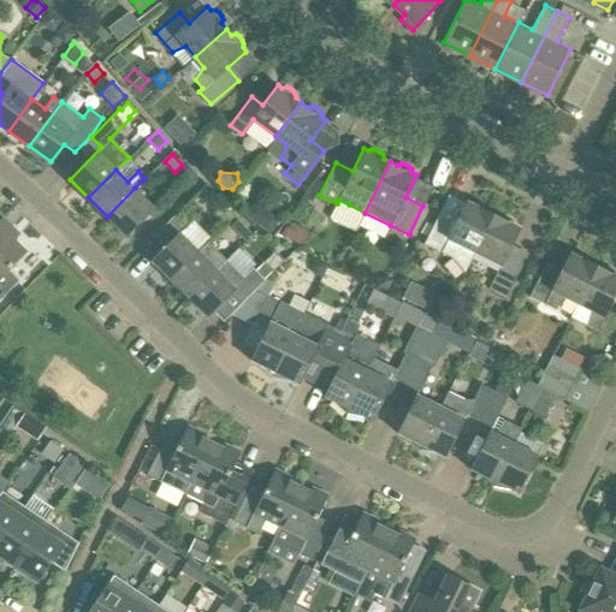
[(135,188),(107,217),(126,235),(154,207),(135,188)]
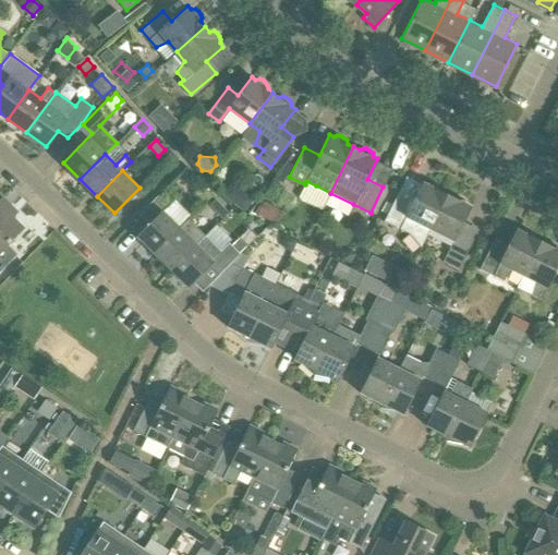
[(431,228),(447,193),(440,191),(440,186),(437,184),(434,182),(431,182),(427,183),(423,181),(413,202),(397,194),(385,219),(410,232),(421,246),(431,228)]
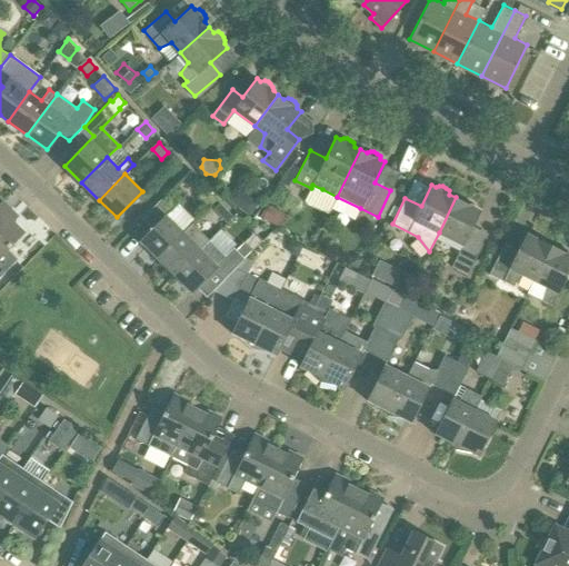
[(216,198),(208,189),(199,197),(208,206),(216,198)]
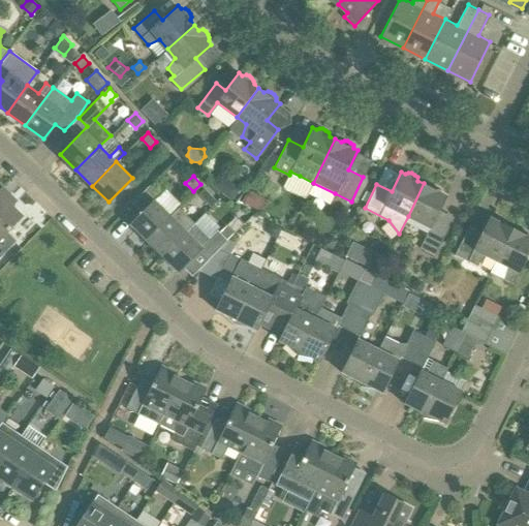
[(154,181),(138,196),(148,206),(130,223),(146,239),(169,215),(154,199),(163,189),(154,181)]
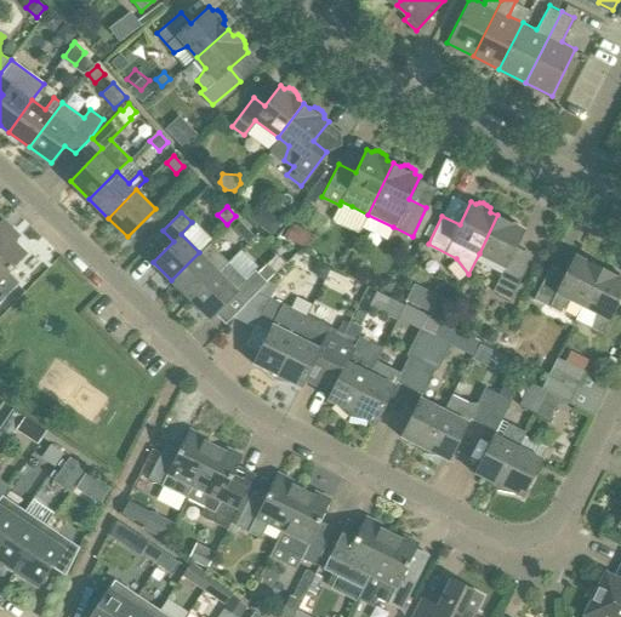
[(497,215),(479,253),(505,267),(493,290),(511,298),(530,260),(513,251),(524,228),(519,226),(518,222),(516,218),(512,217),(508,217),(503,218),(497,215)]
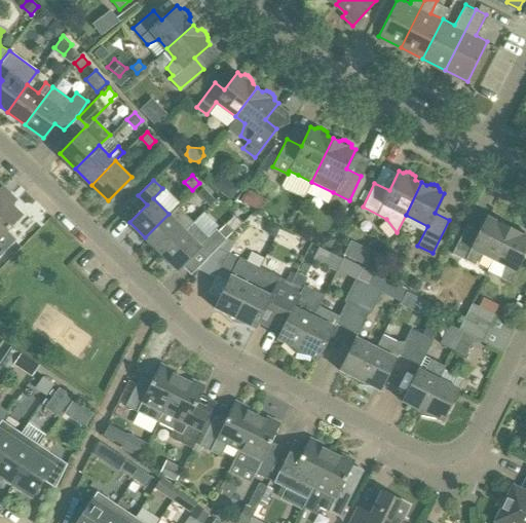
[(246,183),(239,193),(254,202),(261,192),(246,183)]
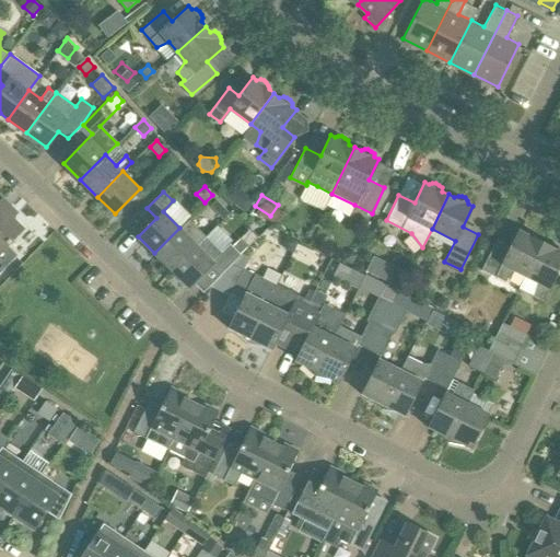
[(0,213),(9,205),(1,197),(0,198),(0,213)]
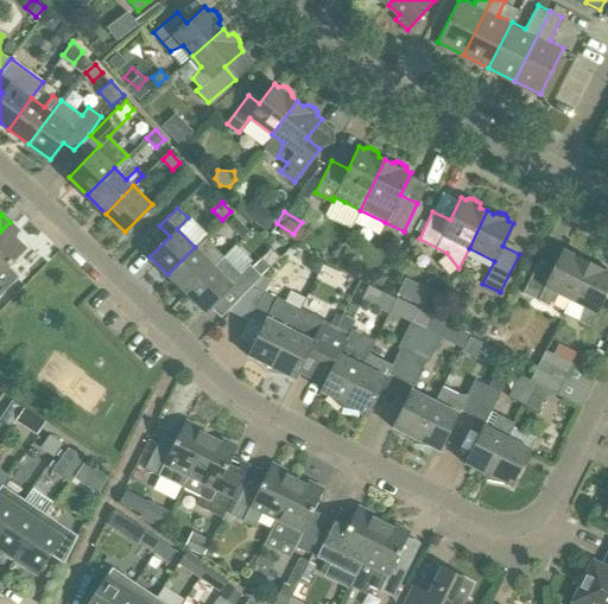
[(247,229),(235,216),(228,222),(241,236),(247,229)]
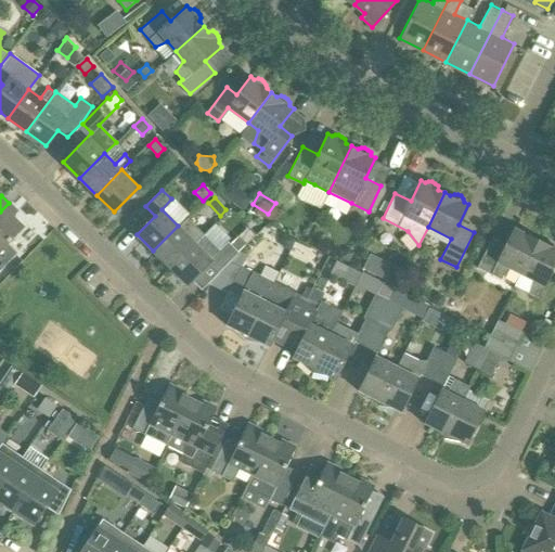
[(16,210),(9,203),(0,212),(0,269),(10,259),(0,251),(0,249),(24,227),(12,215),(16,210)]
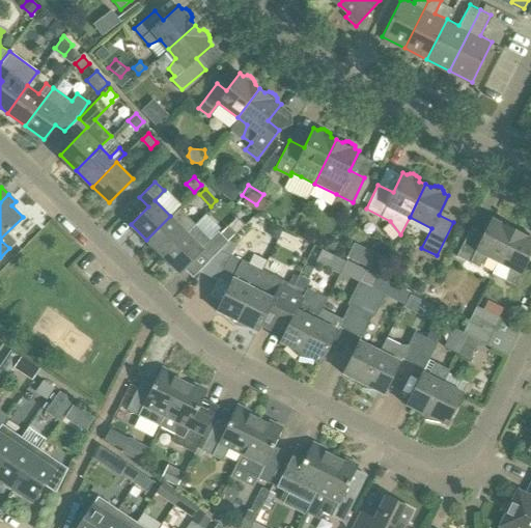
[(298,195),(299,213),(316,211),(315,194),(298,195)]
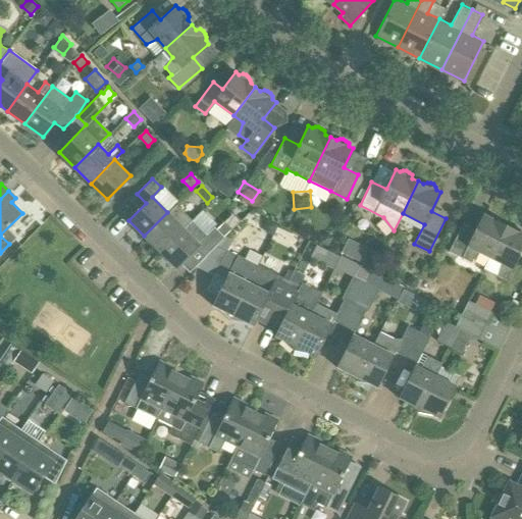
[(160,252),(192,219),(176,204),(167,212),(144,236),(160,252)]
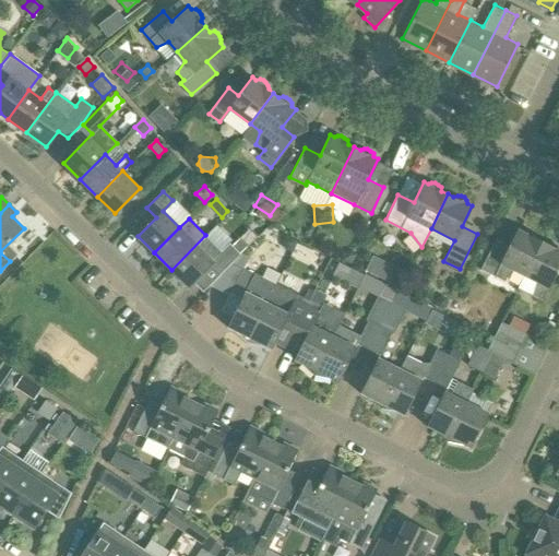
[(524,275),(542,240),(535,237),(534,234),(532,232),(528,229),(525,229),(522,231),(518,228),(507,249),(494,241),(480,268),(503,280),(513,269),(524,275)]
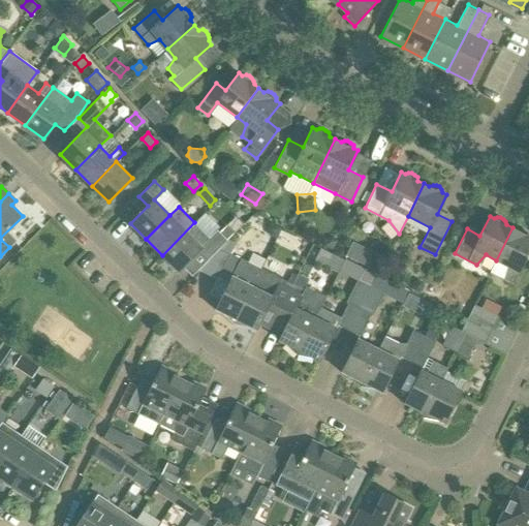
[(194,222),(162,255),(179,271),(183,266),(198,251),(208,259),(226,241),(219,234),(216,230),(210,237),(194,222)]
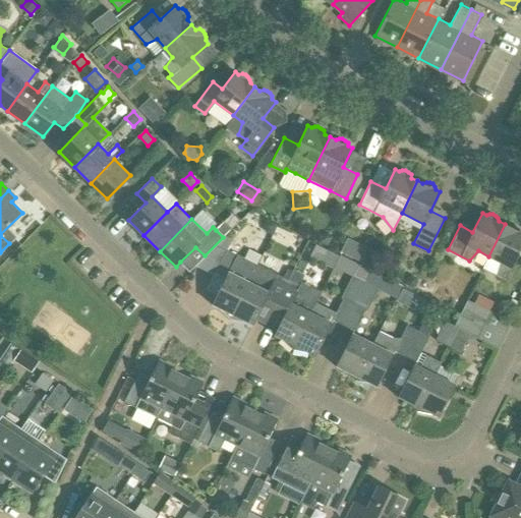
[(223,222),(216,230),(223,237),(225,235),(231,229),(223,222)]
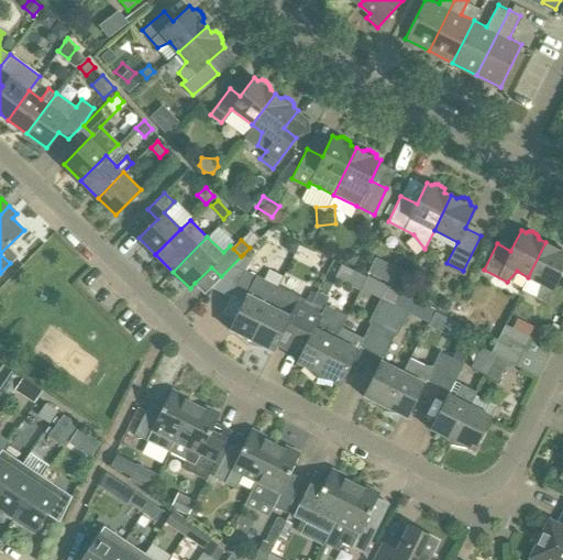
[(545,242),(528,277),(539,283),(537,296),(547,300),(562,266),(562,246),(562,245),(559,244),(554,244),(551,245),(545,242)]
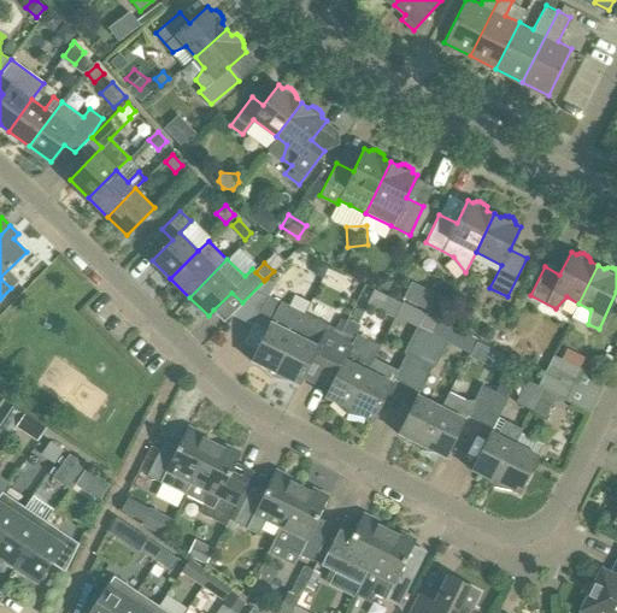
[(252,359),(275,371),(305,312),(271,295),(276,286),(264,281),(242,302),(235,310),(230,314),(253,326),(245,343),(257,349),(252,359)]
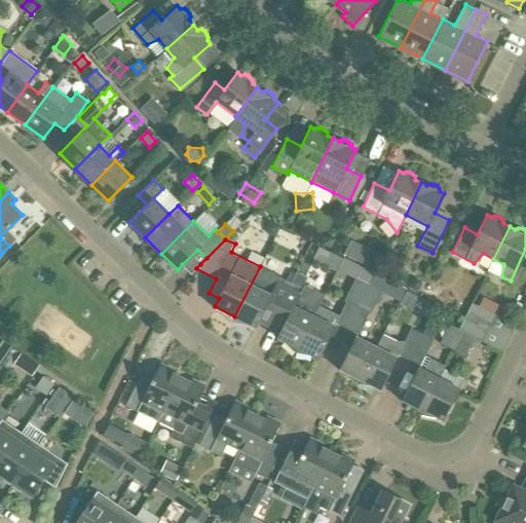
[(373,269),(380,255),(368,249),(361,263),(373,269)]
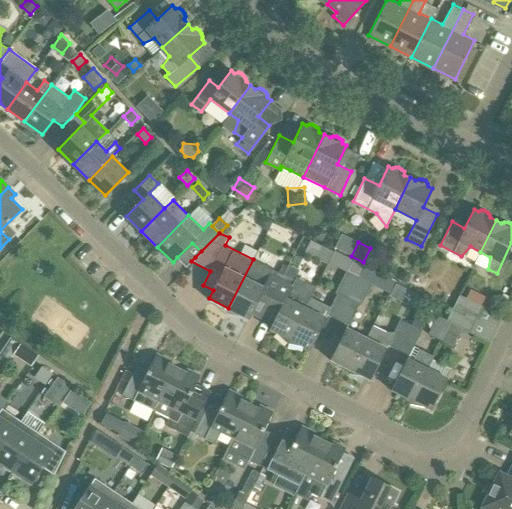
[(317,255),(328,261),(332,252),(321,247),(317,255)]
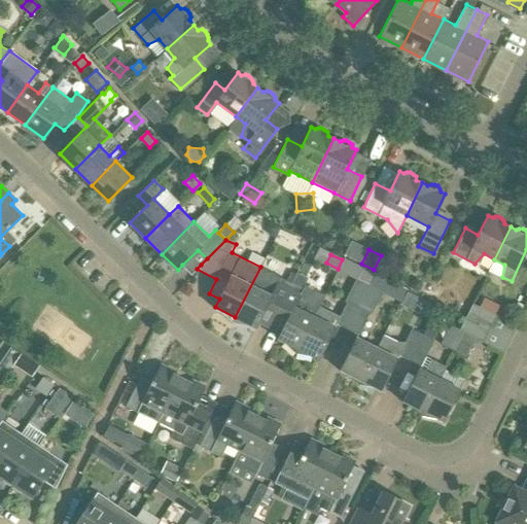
[(270,326),(291,282),(260,267),(235,317),(255,327),(258,321),(270,326)]
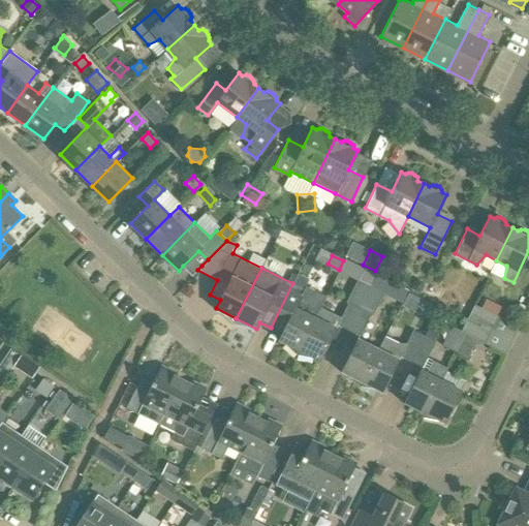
[(320,307),(299,349),(319,360),(336,328),(337,323),(348,329),(371,284),(376,274),(365,269),(360,279),(358,278),(346,302),(348,302),(340,317),(320,307)]
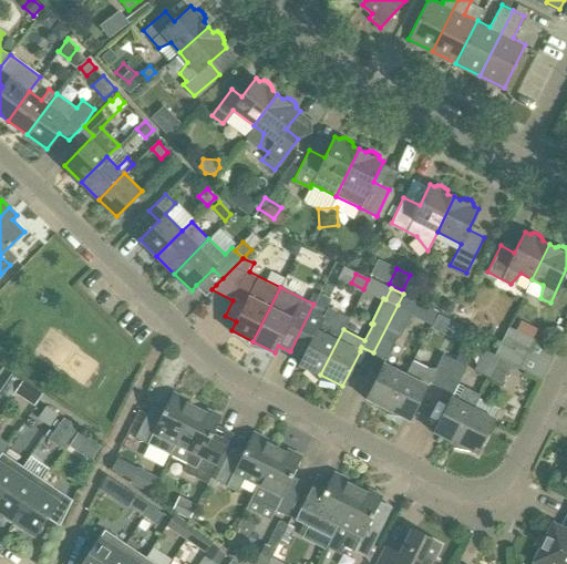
[(313,304),(290,351),(301,358),(298,363),(320,375),(343,329),(349,318),(329,307),(332,300),(319,294),(313,304)]
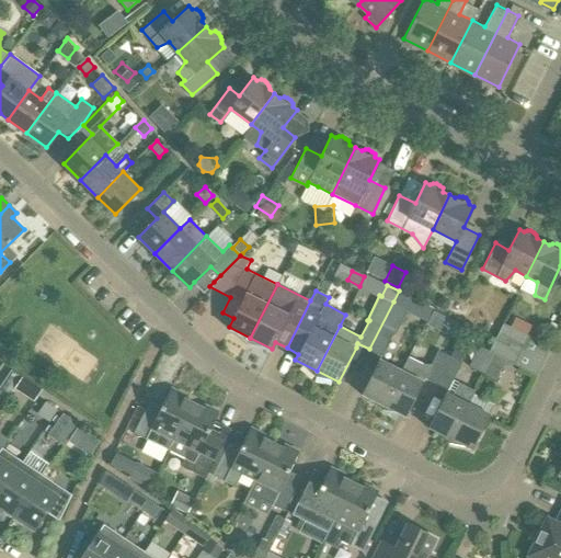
[(393,302),(369,349),(381,355),(393,332),(395,333),(408,309),(393,302)]
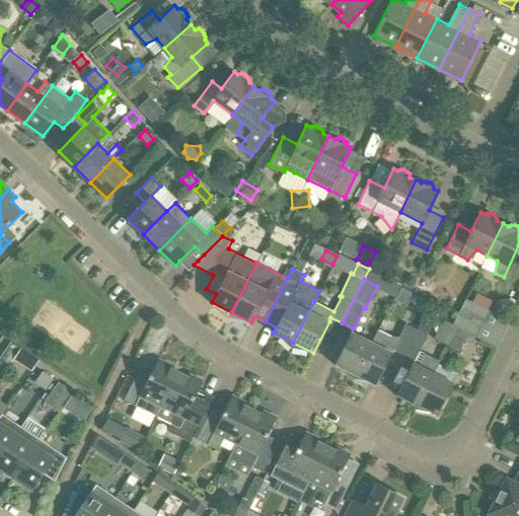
[(420,291),(430,295),(434,288),(424,283),(420,291)]
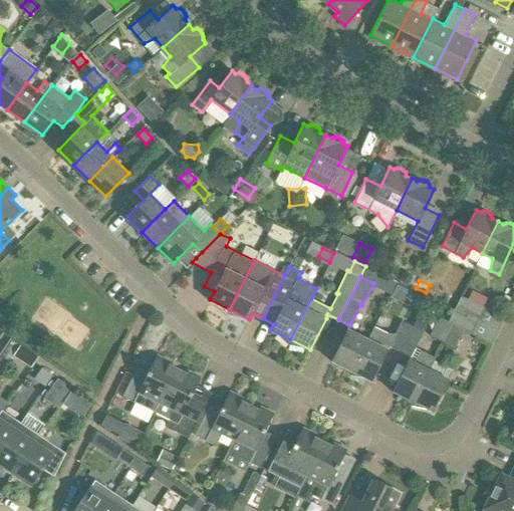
[(485,306),(461,294),(454,309),(477,321),(485,306)]
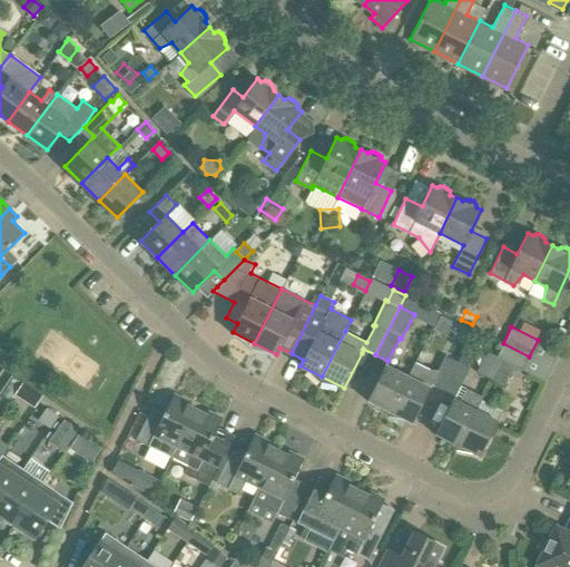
[(501,357),(490,379),(504,385),(516,364),(523,368),(529,357),(503,343),(498,355),(501,357)]
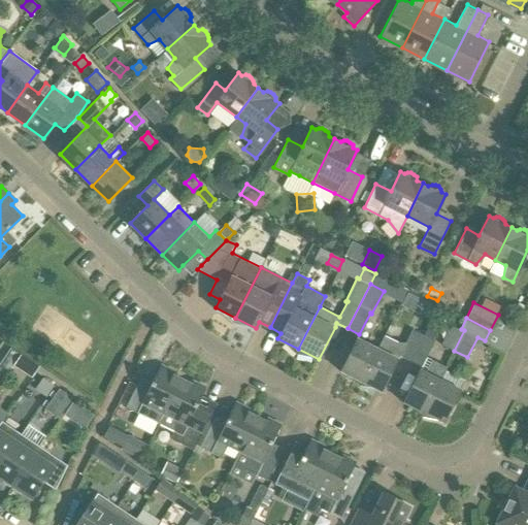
[(384,335),(377,348),(361,381),(382,391),(398,358),(397,358),(399,354),(410,360),(416,351),(424,334),(413,328),(404,343),(399,343),(384,335)]
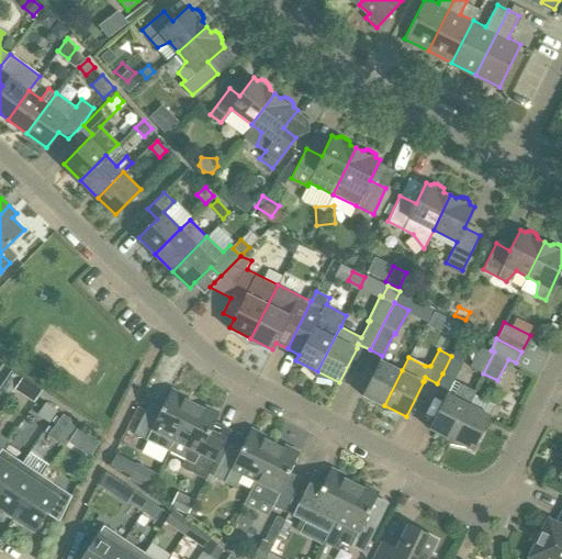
[(451,356),(442,373),(437,383),(449,389),(462,361),(451,356)]
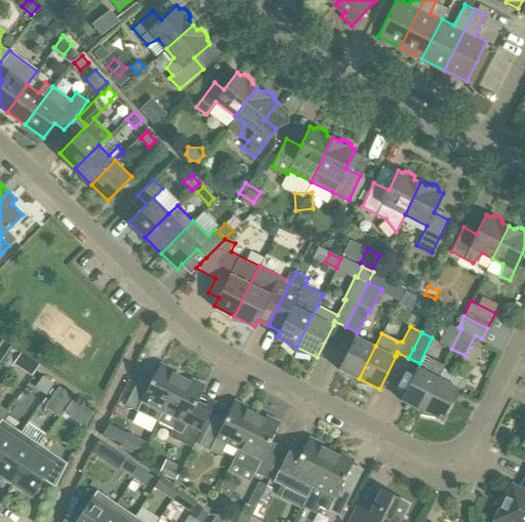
[(338,368),(359,378),(375,346),(355,335),(338,368)]
